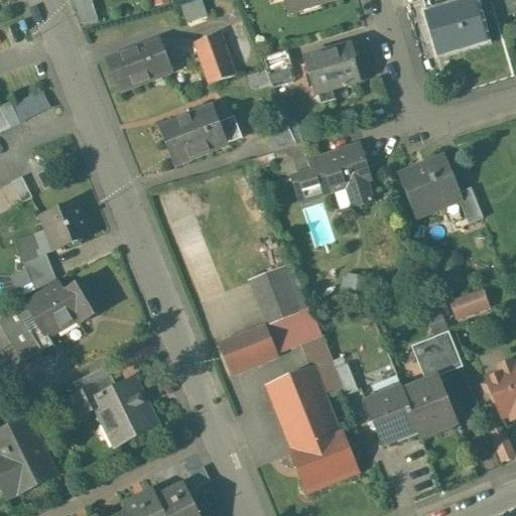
[(205,0),(202,0),(185,7),(191,22),(211,14),(205,0)]
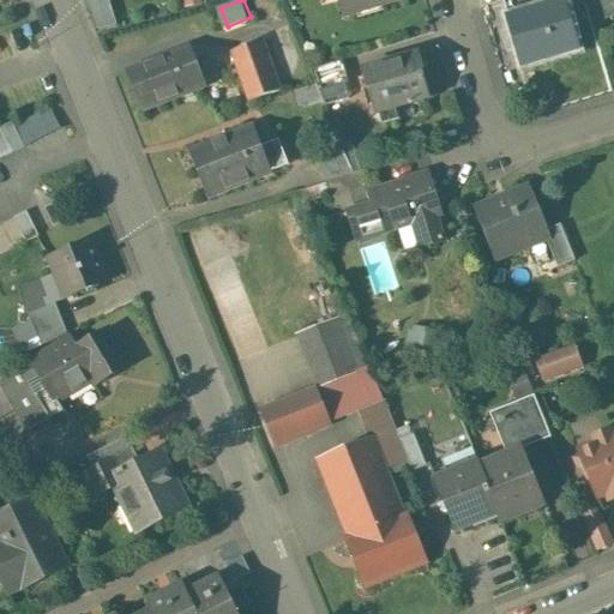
[(398,0),(338,0),(344,17),(399,0),(398,0)]
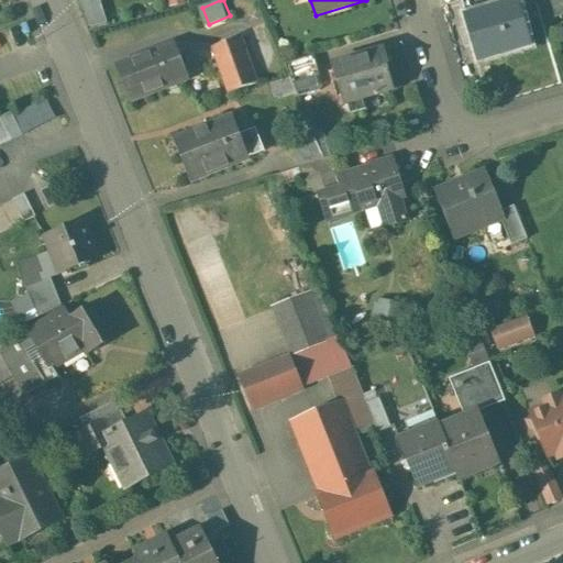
[(515,2),(465,18),(477,59),(528,44),(515,2)]
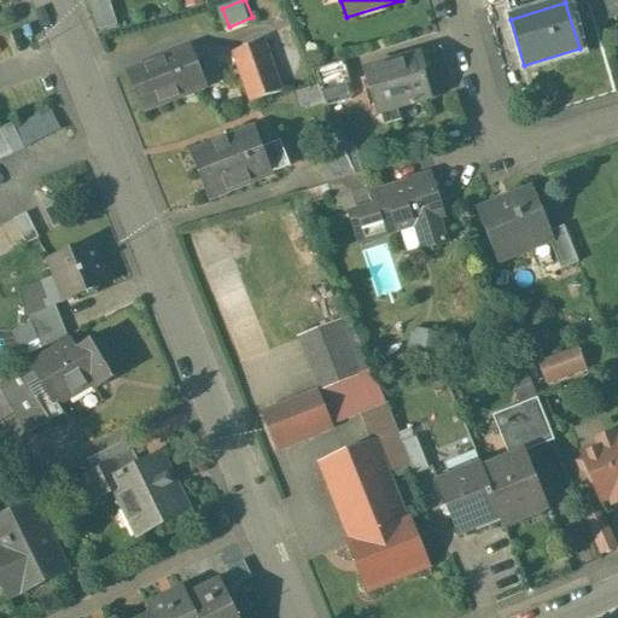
[(273,36),(232,52),(250,103),(291,87),(273,36)]
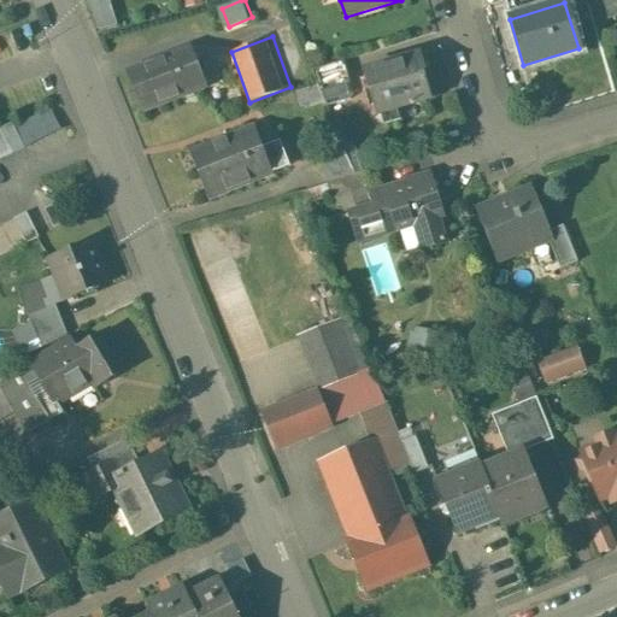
[(189,48),(127,74),(141,111),(205,86),(189,48)]
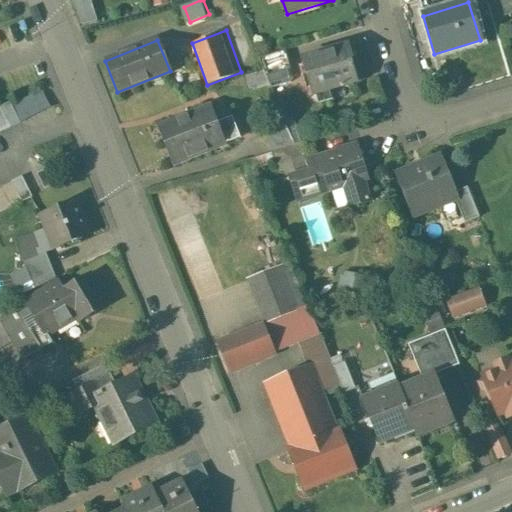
[(347,46),(303,59),(313,94),(355,81),(351,67),(353,66),(347,46)]
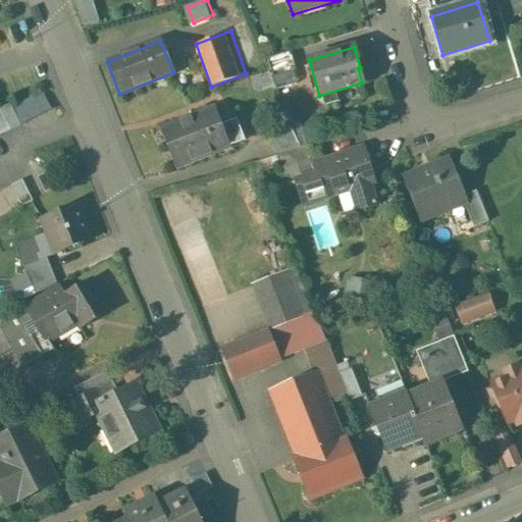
[(290,52),(263,60),(268,72),(270,77),(296,70),(290,52)]
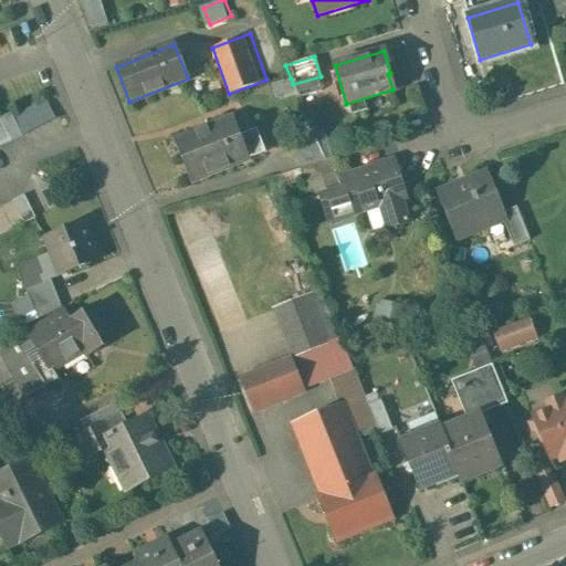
[(321,76),(293,84),(294,87),(299,97),(321,91),(323,86),(321,76)]
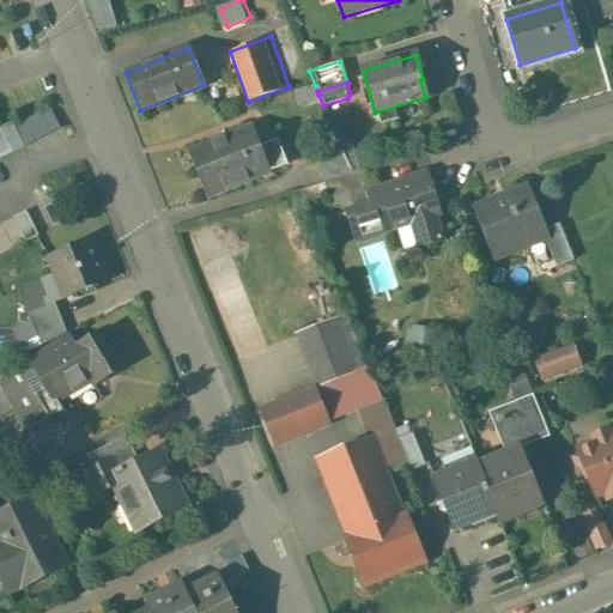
[(315,85),(291,92),(295,102),(319,95),(317,91),(315,85)]
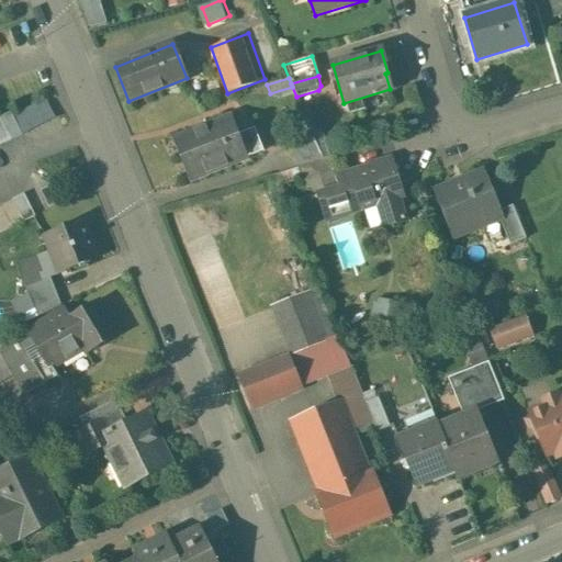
[(0,116),(0,144),(22,134),(10,112),(0,116)]
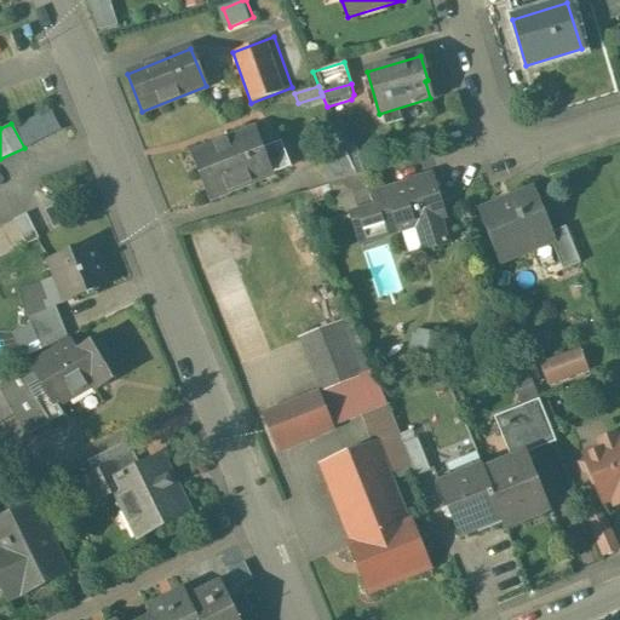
[(260,126),(227,139),(228,144),(217,149),(214,144),(191,154),(208,199),(271,174),(271,173),(262,149),(259,144),(267,142),(260,126)]
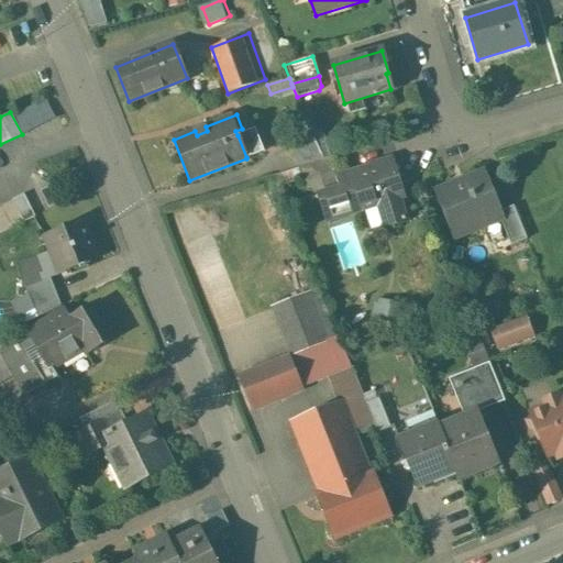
[(254,129),(238,135),(246,157),(246,158),(263,152),(254,129)]
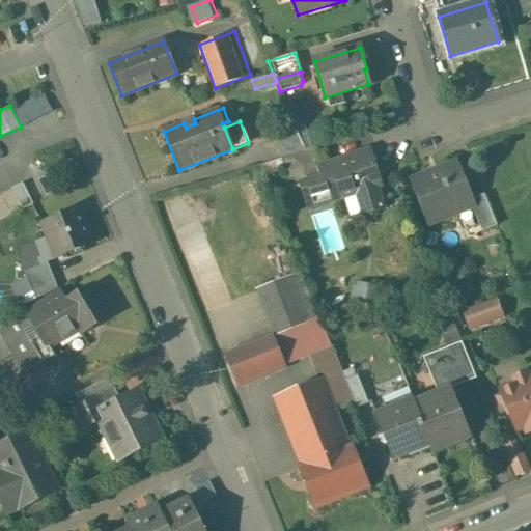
[(294,123),(271,133),(281,158),(305,150),(294,123)]
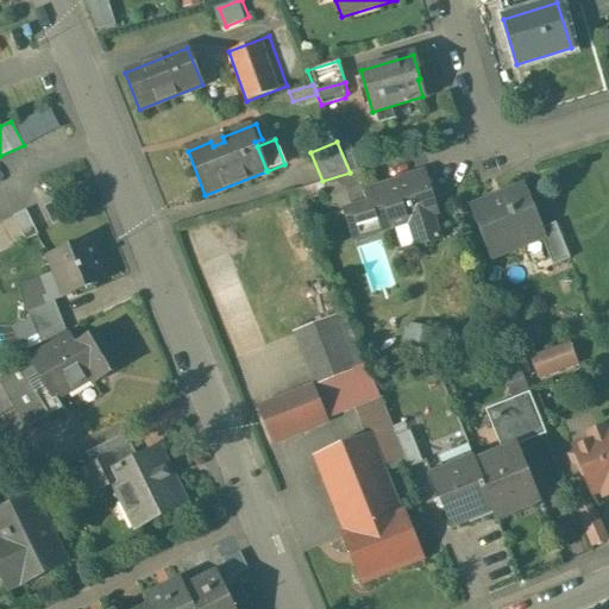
[(350,173),(322,181),(326,195),(363,184),(358,169),(350,173)]
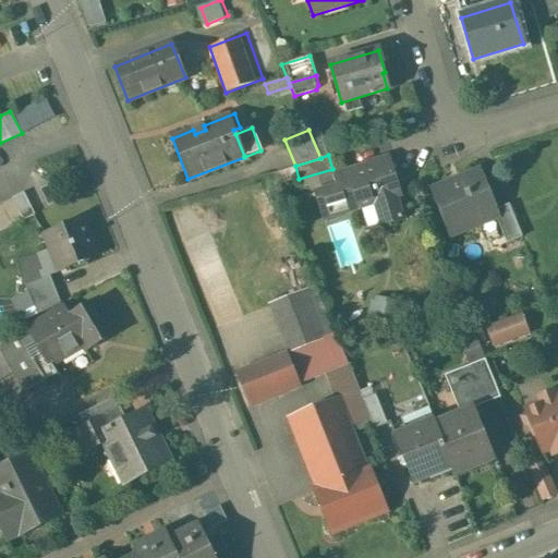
[(388,155),(366,161),(365,164),(335,172),(339,184),(315,192),(324,218),(373,203),(380,227),(402,220),(395,196),(400,194),(388,155)]
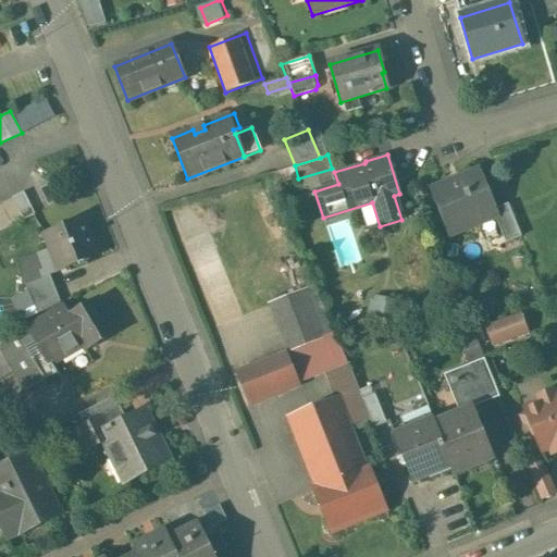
[(478,171),(431,190),(449,235),(494,217),(496,215),(493,209),(478,171)]
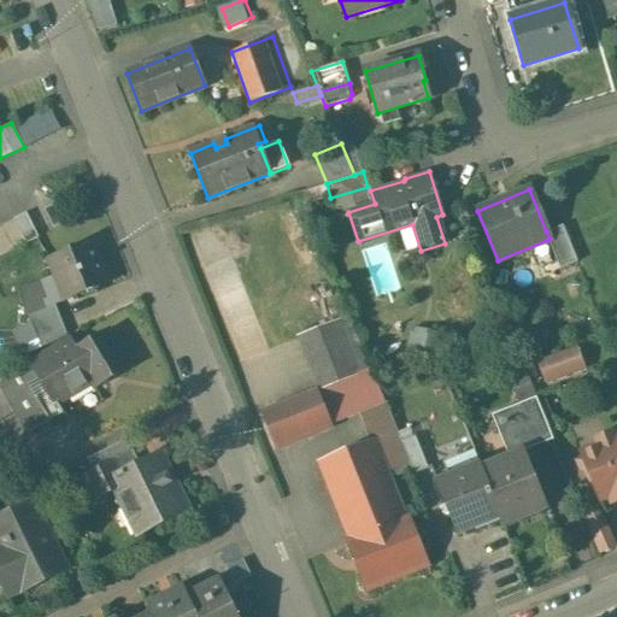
[(57,203),(43,210),(53,228),(65,221),(57,203)]
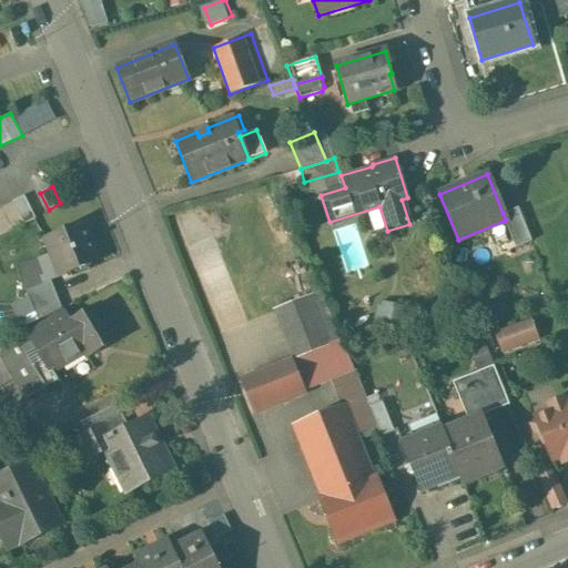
[(23,195),(0,206),(0,234),(0,235),(34,219),(23,195)]
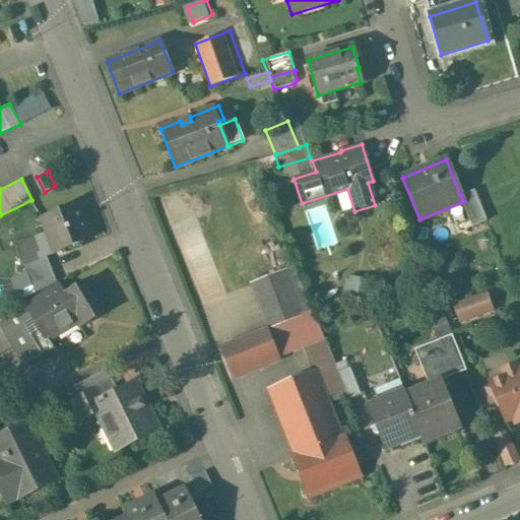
[(485,220),(473,190),(460,195),(463,201),(461,202),(471,226),(485,220)]
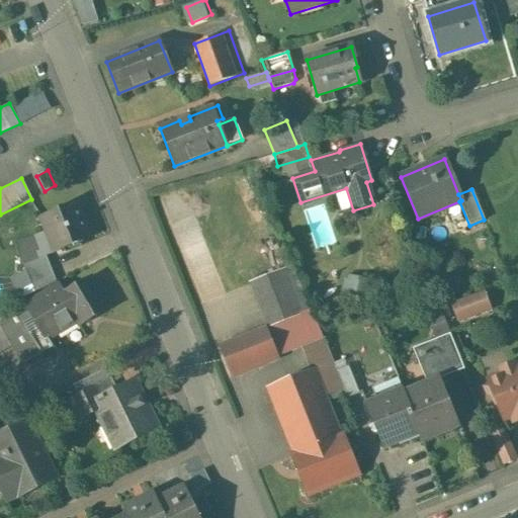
[(76,202),(41,217),(55,250),(89,237),(76,202)]
